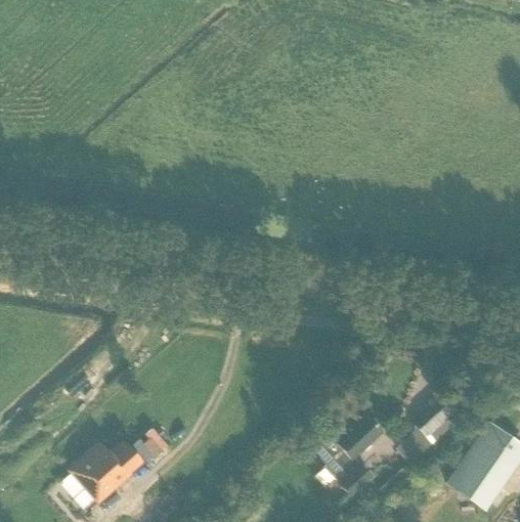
[(432,443),(463,416),(448,400),(418,428),(432,443)]
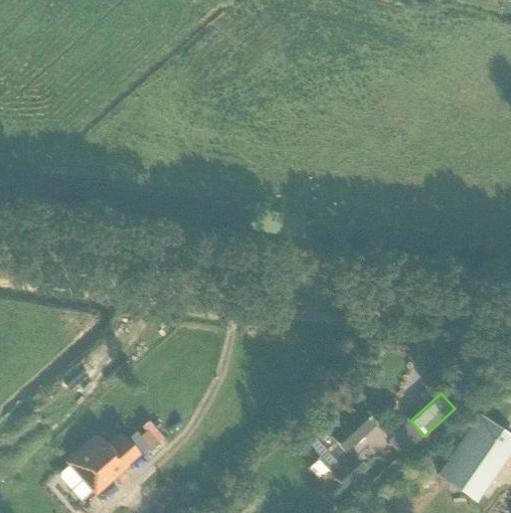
[(329,430),(325,425),(308,441),(316,451),(315,451),(321,457),(319,459),(344,487),(365,468),(349,450),(376,425),(357,404),(329,430)]
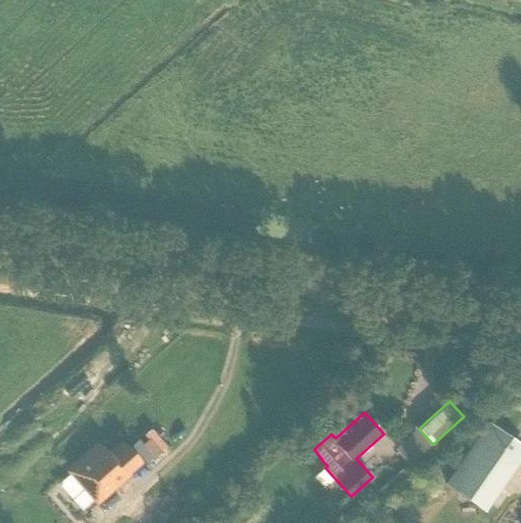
[(486,513),(520,464),(520,443),(491,424),(448,485),(486,513)]
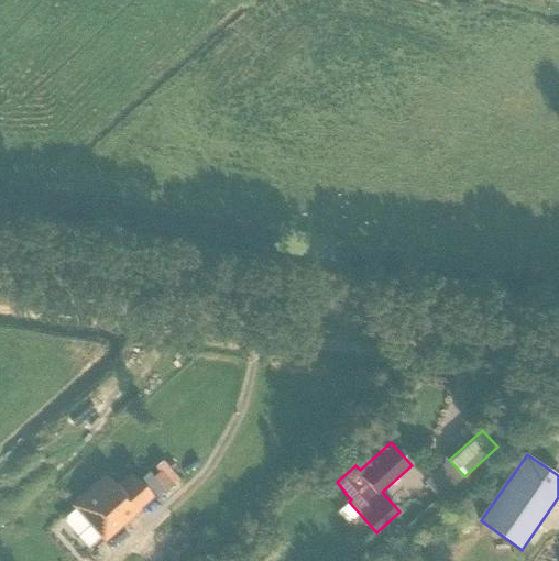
[(154,497),(133,474),(114,491),(105,480),(75,507),(98,532),(99,531),(108,541),(138,516),(135,514),(154,497)]
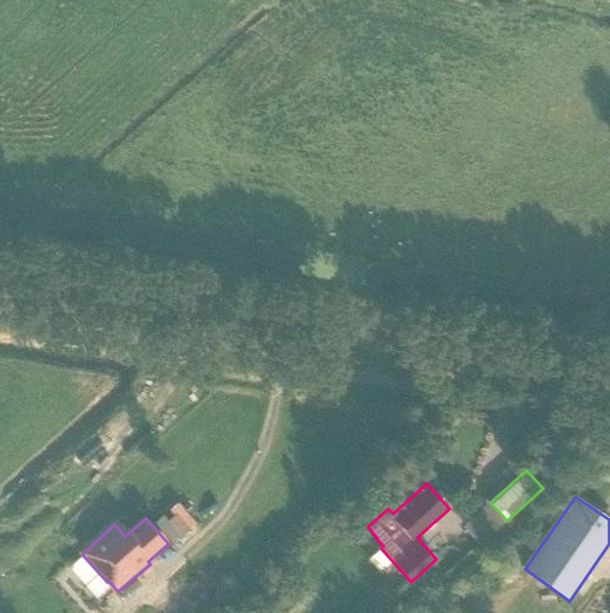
[(171,612),(155,595),(135,612),(171,612)]
